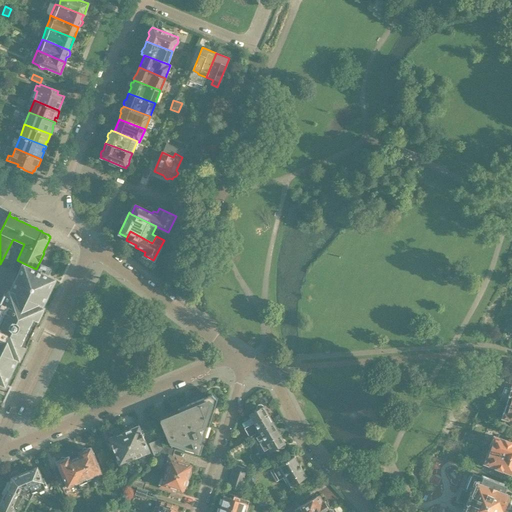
[(26,344),(37,320),(44,306),(42,306),(55,278),(36,269),(23,263),(10,290),(8,289),(0,307),(0,382),(5,385),(18,358),(19,359),(26,344)]
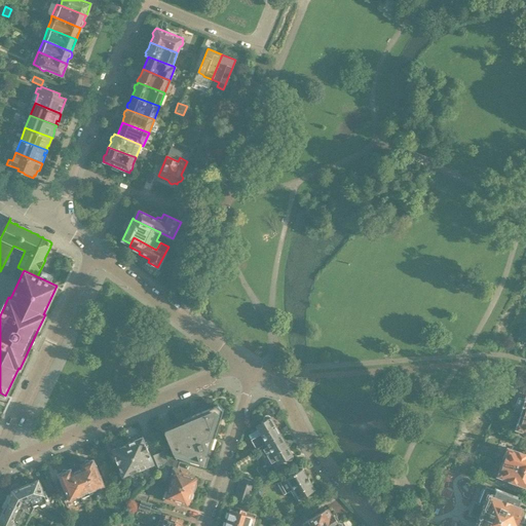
[(211,448),(222,410),(217,406),(162,428),(176,460),(181,458),(204,465),(209,455),(208,455),(209,454),(210,454),(210,453),(211,451),(212,450),(210,449),(211,448)]
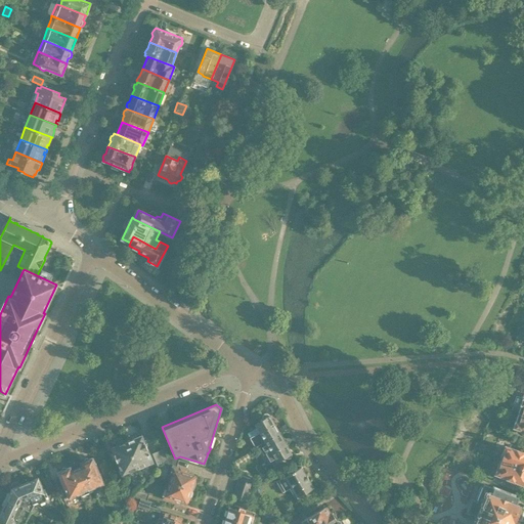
[(279,433),(269,416),(269,415),(268,413),(267,413),(266,413),(265,413),(264,413),(263,413),(263,415),(262,416),(262,417),(262,418),(262,419),(255,424),(259,432),(250,438),(255,447),(260,444),(279,433)]
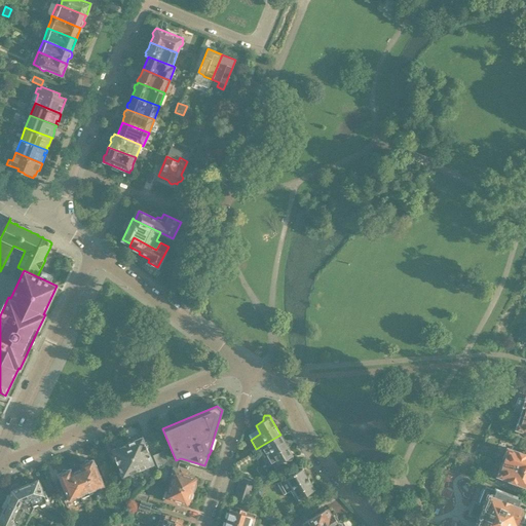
[(525,416),(523,415),(520,423),(517,421),(515,428),(525,433),(525,434),(525,416)]
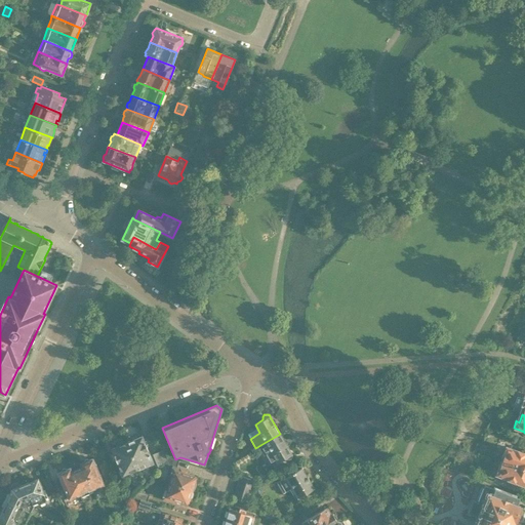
[(292,454),(287,446),(280,434),(260,445),(271,461),(275,459),(277,462),(285,457),(285,458),(286,459),(287,459),(288,459),(289,459),(290,459),(291,459),(291,458),(292,458),(292,457),(292,456),(292,455),(292,454)]
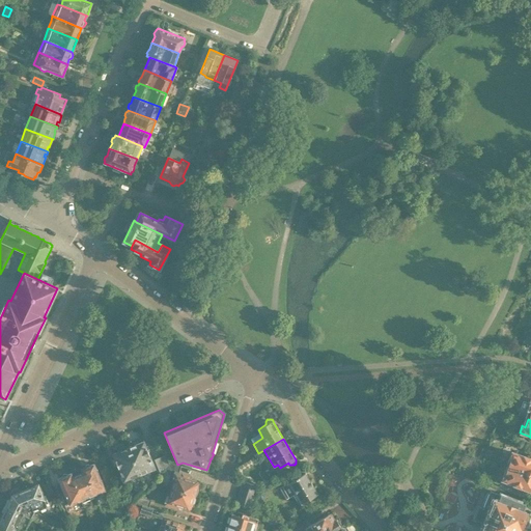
[(155,468),(148,451),(143,441),(138,443),(137,441),(127,445),(139,474),(155,468)]
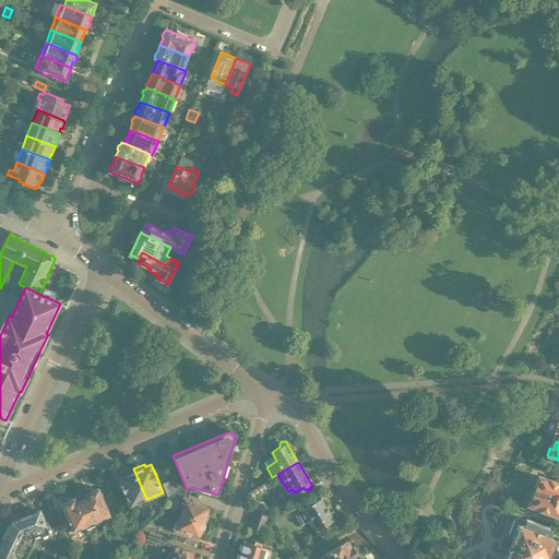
[(146,499),(133,468),(123,473),(125,475),(118,477),(120,484),(118,485),(120,490),(123,489),(127,499),(125,500),(127,507),(146,499)]
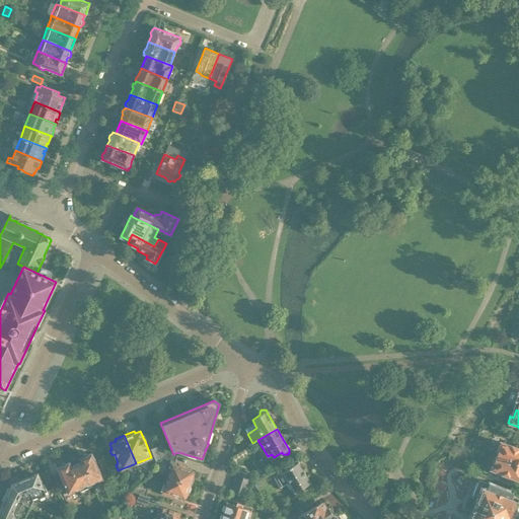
[(518,448),(500,441),(495,455),(518,463),(518,448)]
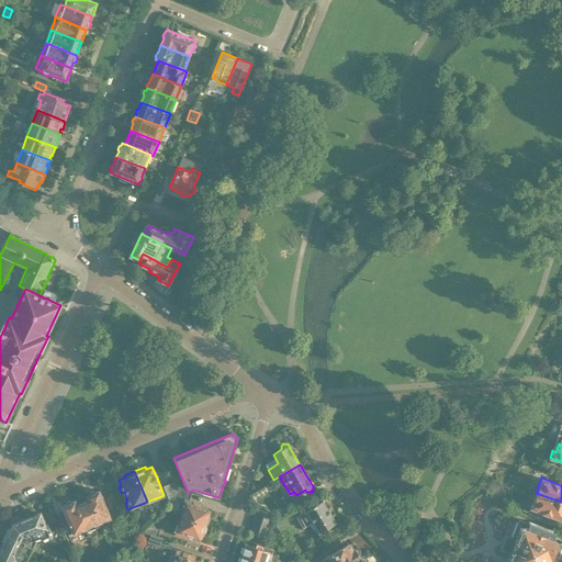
[(161,483),(167,495),(177,492),(171,480),(161,483)]
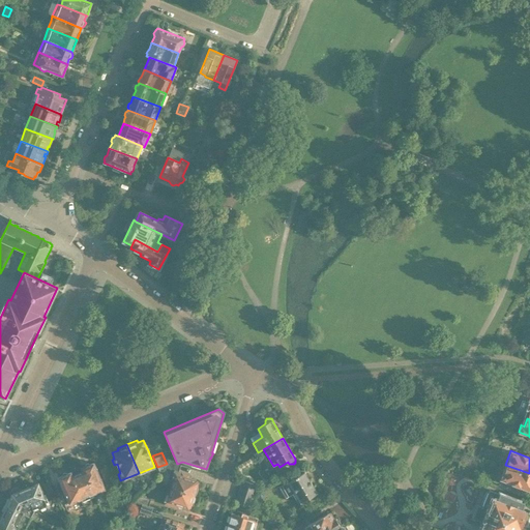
[(179,472),(181,466),(170,462),(165,468),(171,469),(179,472)]
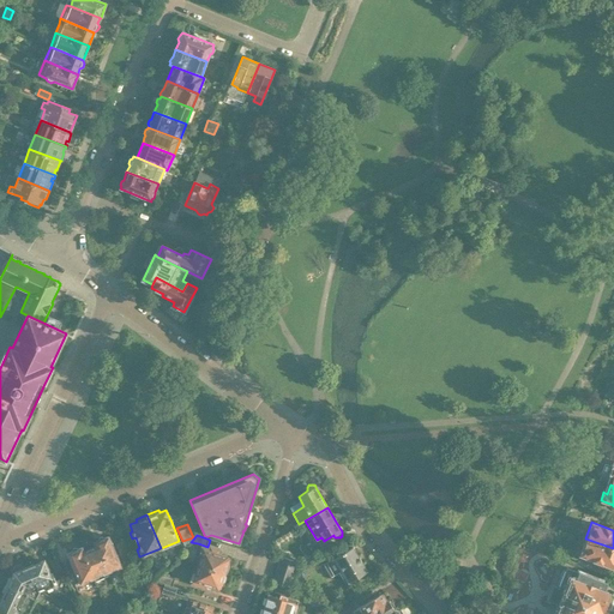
[(116,554),(113,546),(114,543),(112,539),(110,539),(109,536),(104,537),(103,536),(102,536),(101,536),(100,536),(100,537),(98,537),(98,539),(98,540),(95,542),(96,546),(107,571),(121,565),(119,561),(120,560),(118,554),(116,554)]
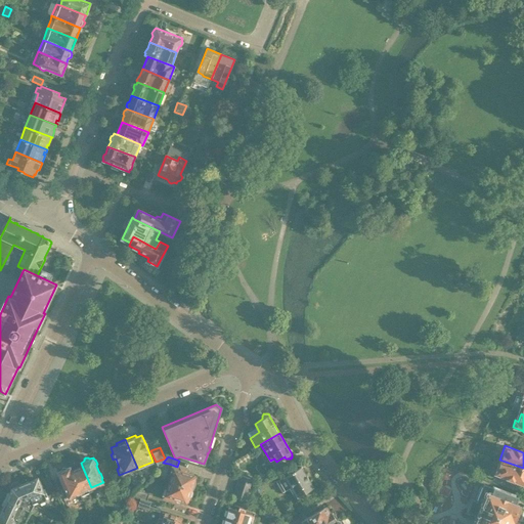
[(523,468),(499,460),(494,474),(523,484),(523,468)]
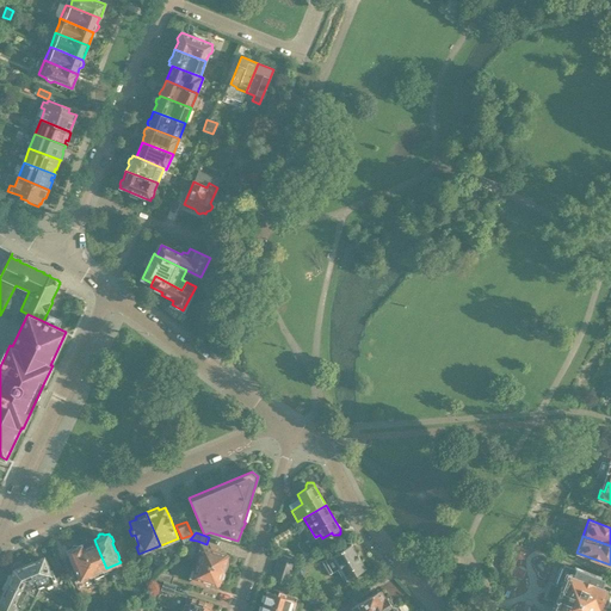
[(107,573),(106,568),(96,543),(94,539),(81,544),(82,549),(93,574),(94,578),(107,573)]
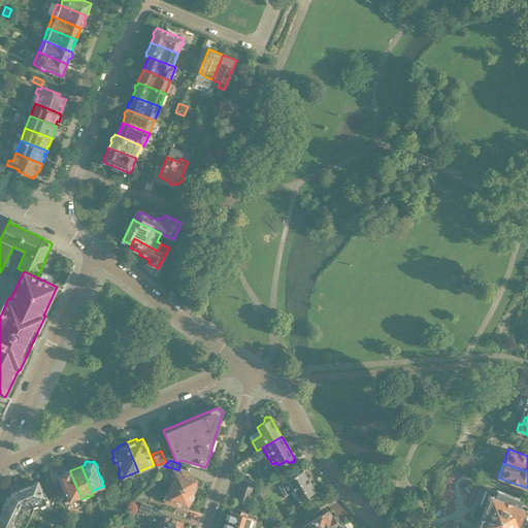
[(80,496),(71,474),(70,470),(66,472),(65,471),(64,471),(63,471),(62,472),(62,473),(61,474),(58,475),(59,479),(58,480),(60,484),(61,485),(64,491),(64,493),(65,496),(67,497),(69,501),(80,496)]
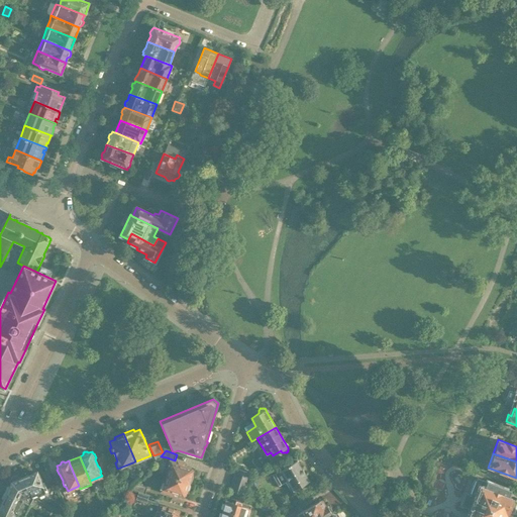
[(309,481),(304,473),(297,460),(281,470),(275,473),(282,485),(286,482),(289,489),(291,488),(293,491),(309,481)]
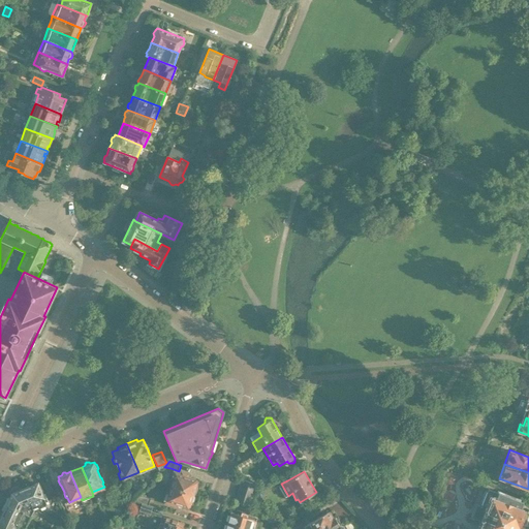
[(196,485),(196,483),(196,481),(195,479),(186,477),(187,474),(182,472),(181,475),(173,473),(168,487),(193,494),(194,492),(195,492),(196,488),(195,487),(196,485)]
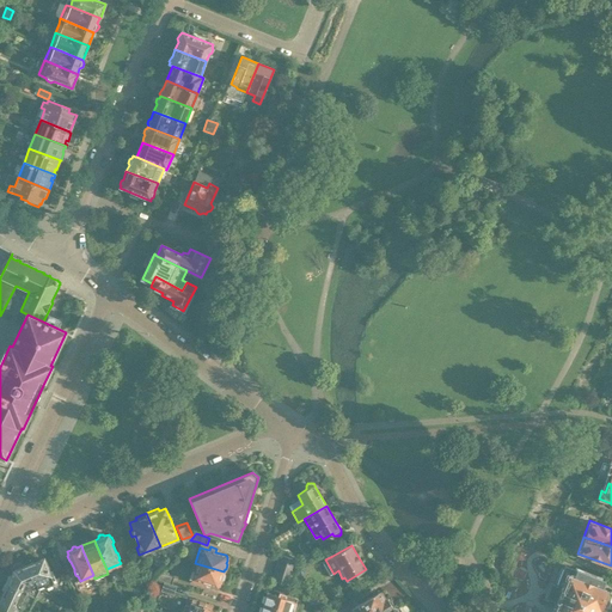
[(294,568),(297,561),(280,555),(277,563),(294,568)]
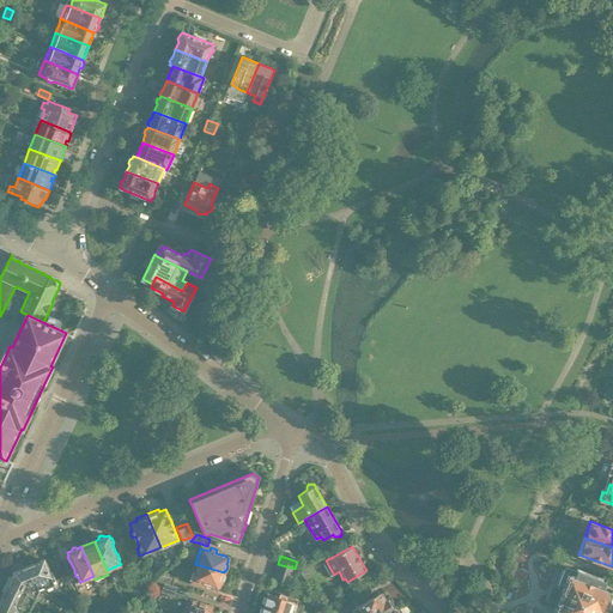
[(52,570),(59,568),(55,558),(48,560),(52,570)]
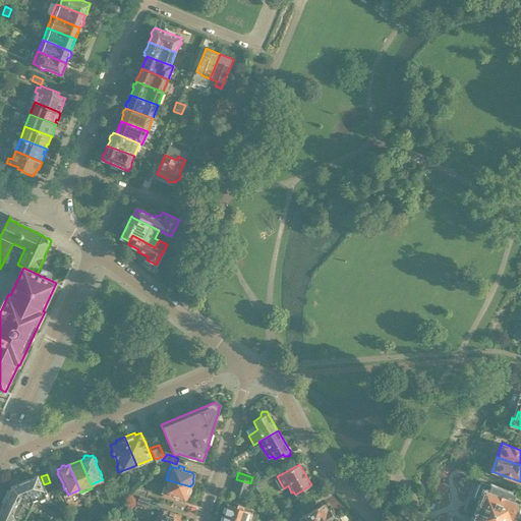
[(48,494),(45,485),(42,486),(40,479),(40,477),(38,475),(35,475),(34,477),(23,481),(32,501),(36,499),(39,500),(45,498),(45,495),(48,494)]
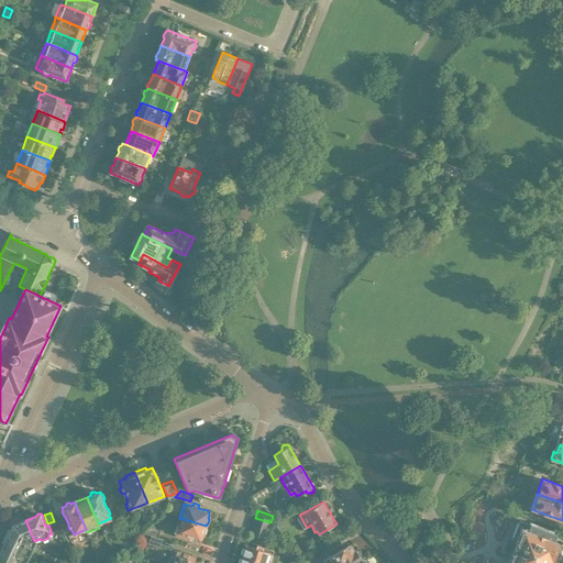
[(205,532),(206,528),(206,527),(206,526),(179,518),(175,531),(179,533),(179,534),(183,537),(192,540),(194,538),(199,539),(201,538),(202,534),(202,536),(203,533),(205,532)]
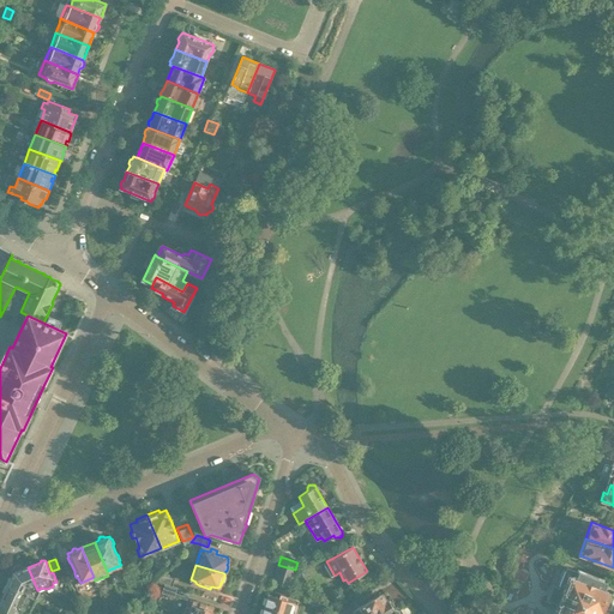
[(293,579),(295,570),(278,565),(275,573),(293,579)]
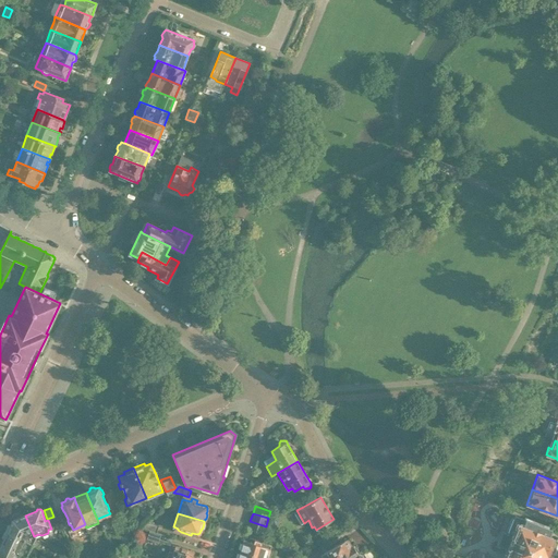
[(34,536),(25,516),(13,521),(11,524),(8,524),(4,531),(33,544),(36,537),(34,536)]
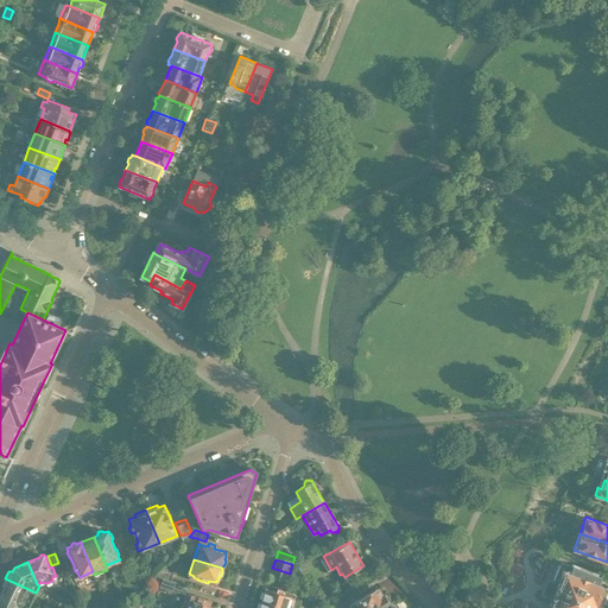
[(594,607),(603,587),(596,584),(599,577),(561,562),(552,583),(548,582),(543,593),(553,597),(549,607),(594,607)]
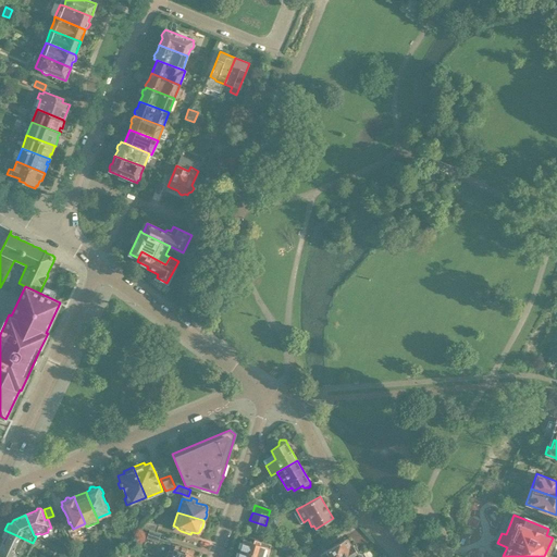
[(263,533),(265,525),(249,520),(247,528),(263,533)]
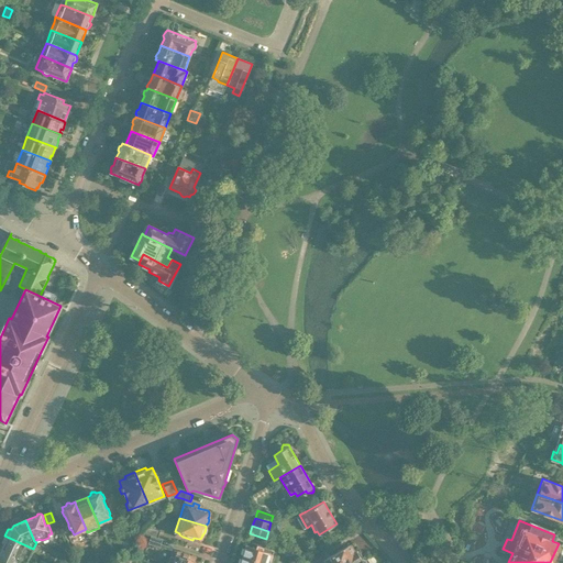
[(158,538),(161,531),(150,527),(143,533),(151,536),(158,538)]
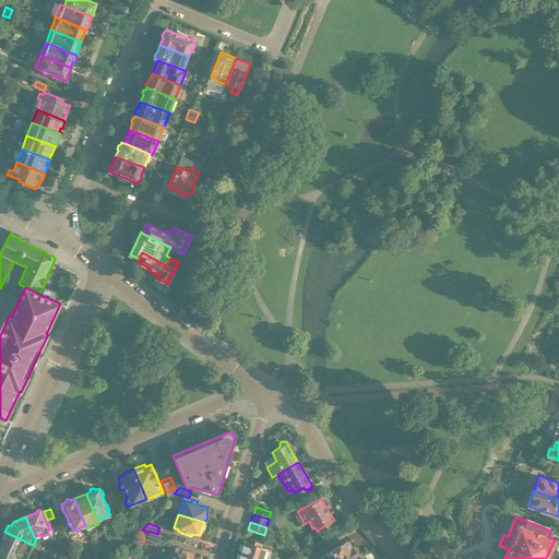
[(33,545),(4,532),(2,537),(3,540),(1,545),(23,556),(26,558),(33,545)]
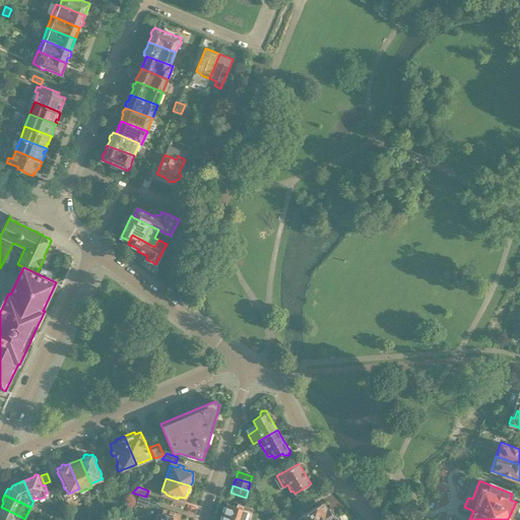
[(147,505),(149,498),(146,497),(139,495),(137,502),(147,505)]
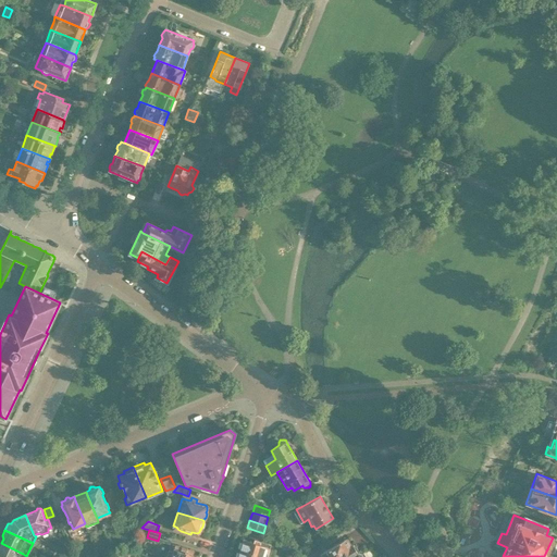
[(331,548),(321,554),(323,556),(350,556),(358,553),(358,551),(358,549),(356,546),(353,544),(351,545),(348,540),(346,539),(341,542),(338,540),(332,544),(332,545),(330,546),(331,548)]
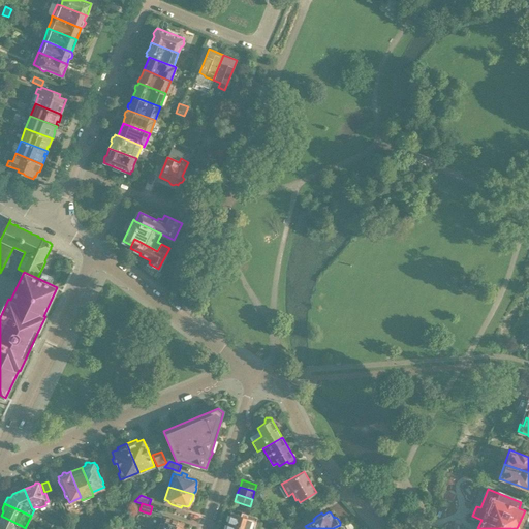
[(247,528),(253,528),(257,521),(247,518),(247,517),(241,515),(241,516),(230,512),(227,523),(247,528)]
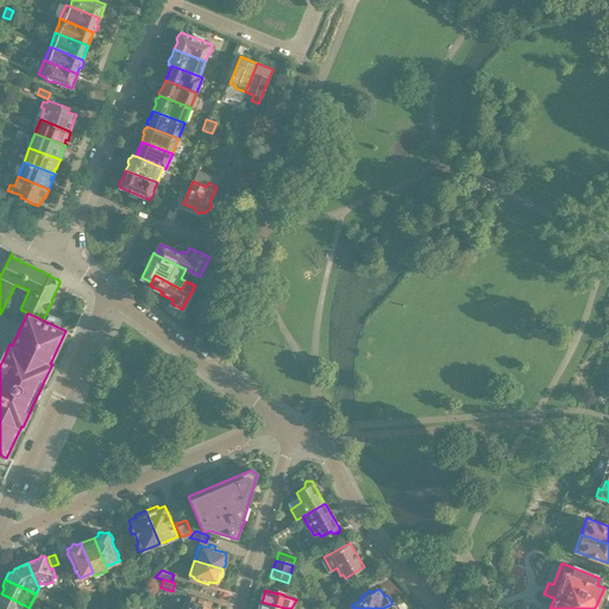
[(314,601),(316,594),(303,590),(300,597),(314,601)]
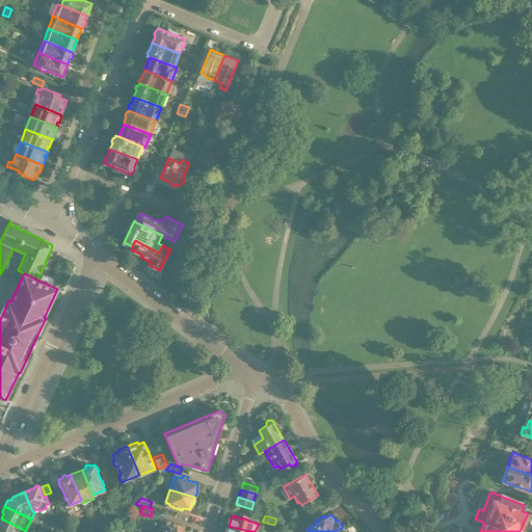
[(21,531),(22,529),(1,519),(0,521),(0,531),(21,531)]
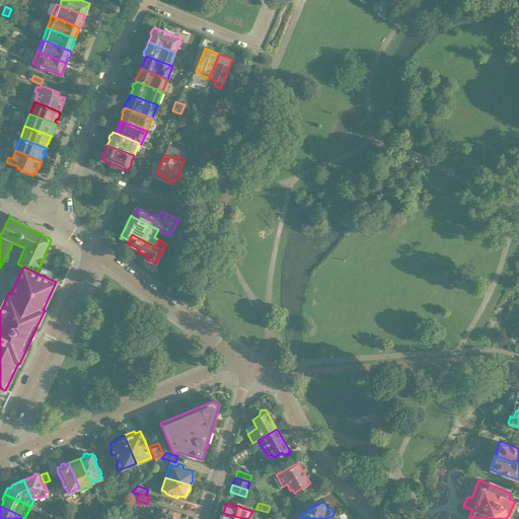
[(183,518),(176,516),(176,515),(173,514),(174,512),(163,508),(161,515),(156,513),(154,518),(183,518)]
